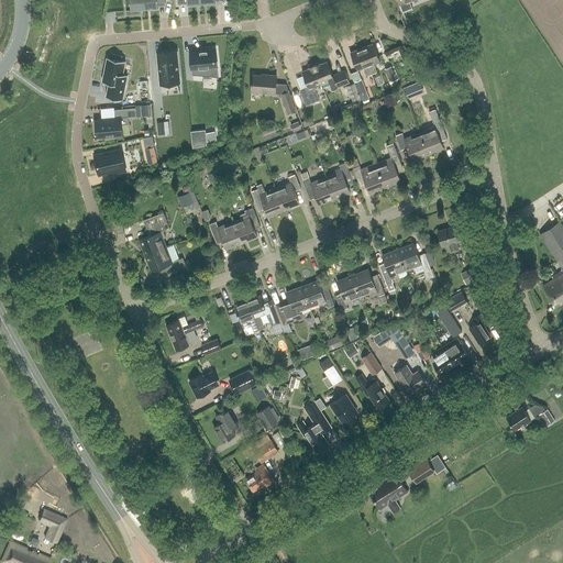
[(145,10),(143,0),(130,0),(131,11),(145,10)]
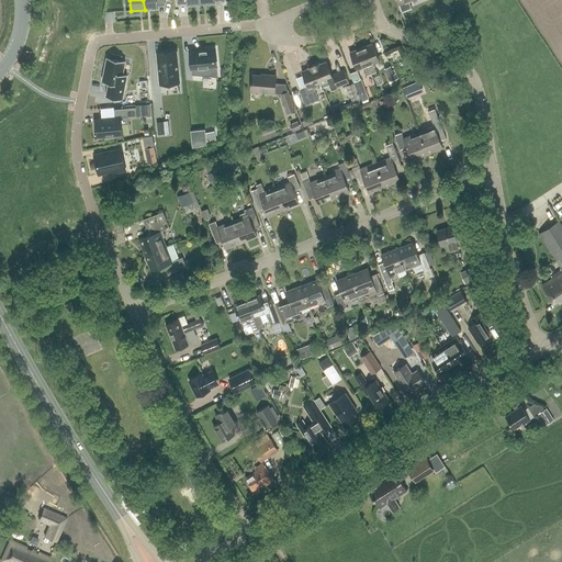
[(143,0),(145,10),(158,9),(157,2),(163,1),(161,0),(143,0)]
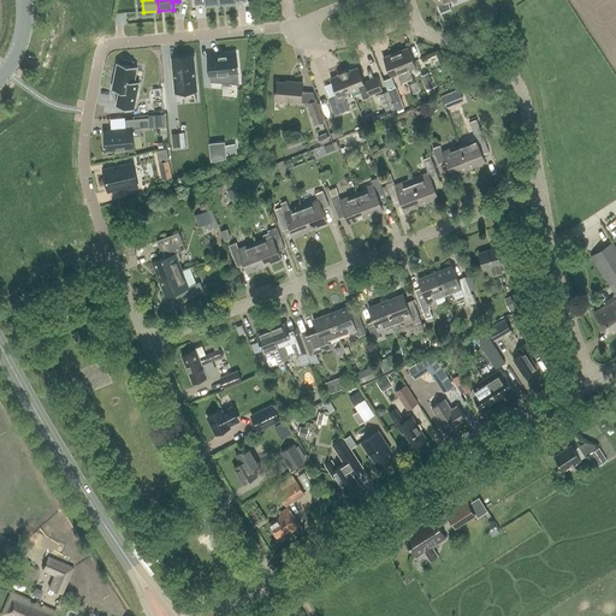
[(436,0),(440,13),(451,10),(449,1),(451,0),(436,0)]
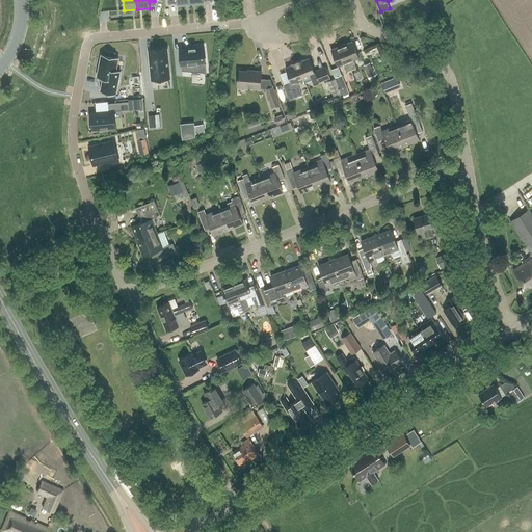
[(341,45),(351,70),(355,68),(352,59),(358,56),(351,41),(341,45)]
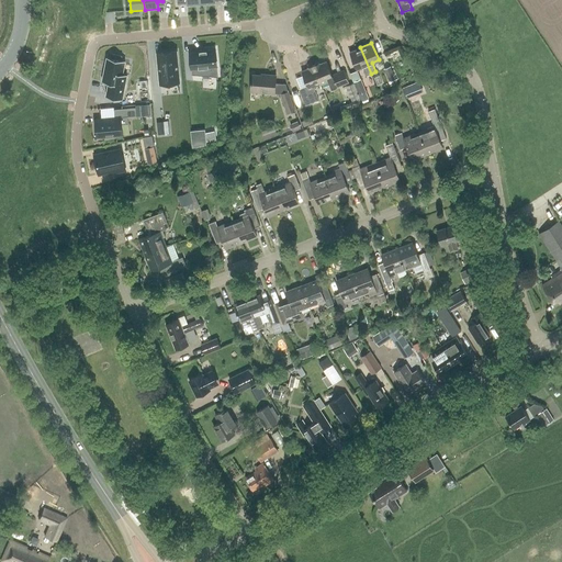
[(364,76),(371,74),(360,47),(348,53),(356,69),(361,67),(364,76)]
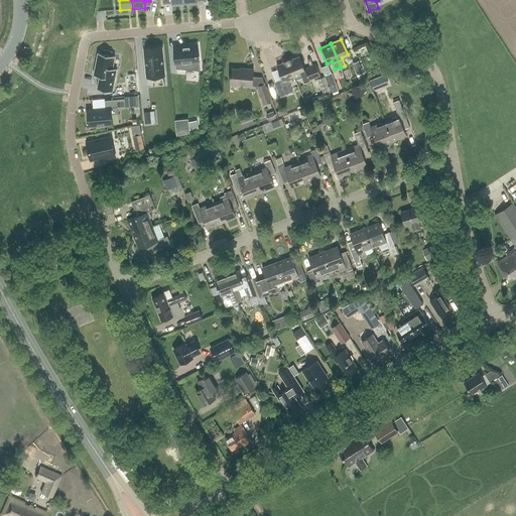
[(198,45),(174,47),(176,69),(200,71),(198,45)]
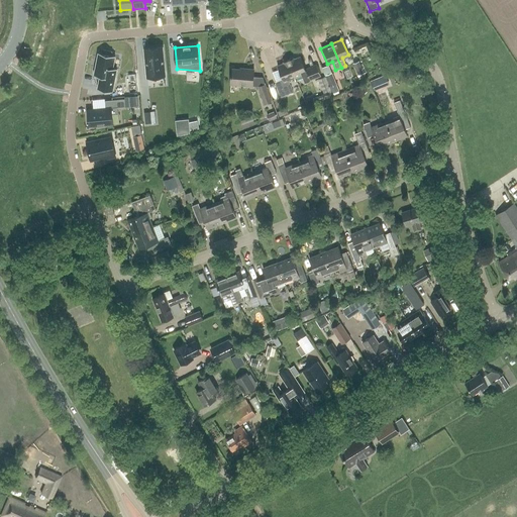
[(163,47),(144,48),(147,78),(165,76),(163,47)]
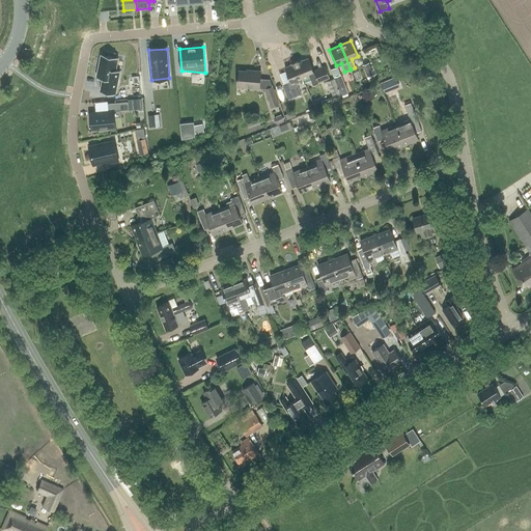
[(102,54),(96,77),(103,79),(101,91),(115,94),(118,80),(119,71),(116,70),(118,57),(114,57),(115,53),(106,51),(105,55),(102,54)]
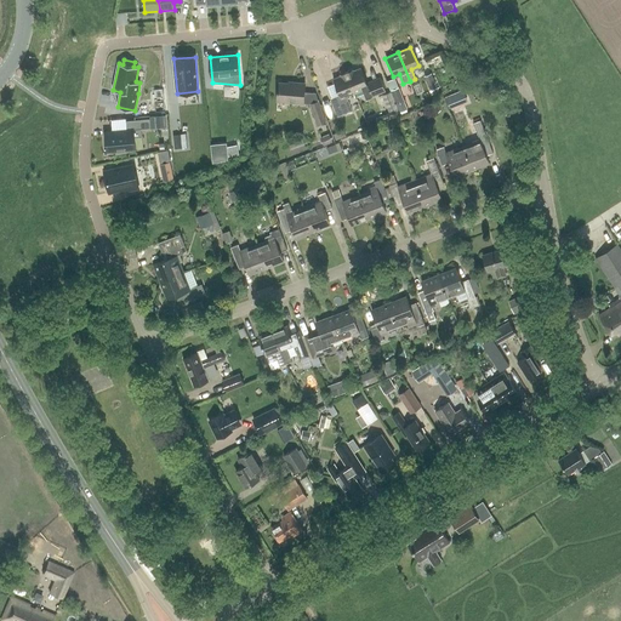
[(346,72),(353,91),(362,87),(366,98),(385,90),(379,78),(366,83),(360,68),(352,70),(352,69),(346,72)]
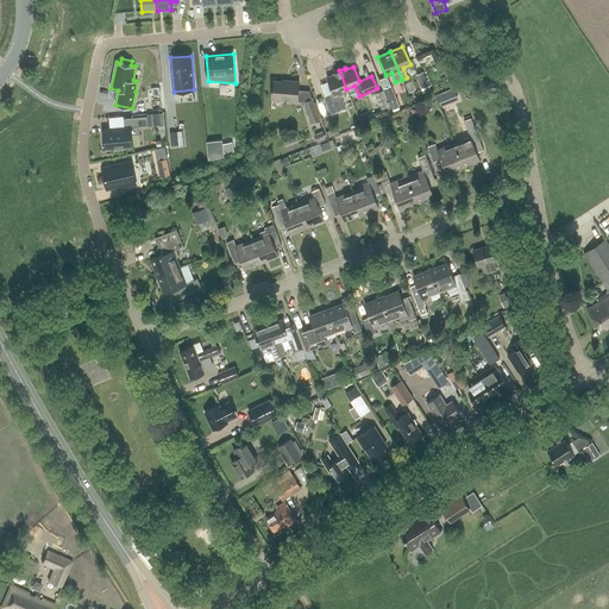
[(338,93),(346,89),(339,70),(332,73),(333,75),(327,77),(333,90),(324,94),(332,114),(345,110),(338,93)]
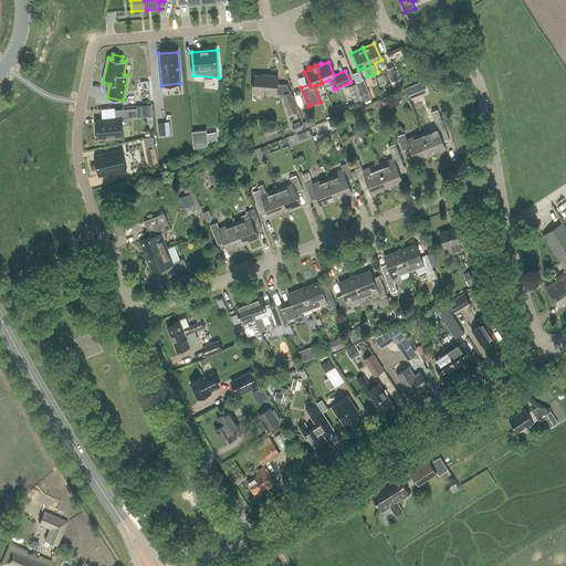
[(394,67),(387,70),(391,82),(398,80),(394,67)]
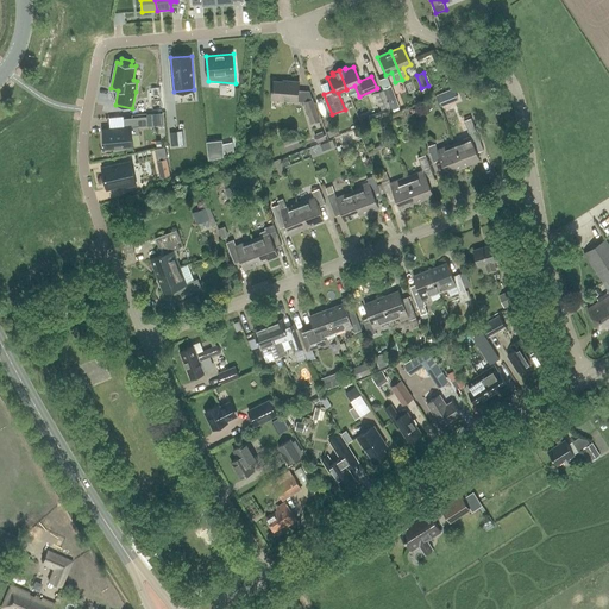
[(271,101),(297,102),(299,83),(288,82),(288,83),(272,82),(271,101)]
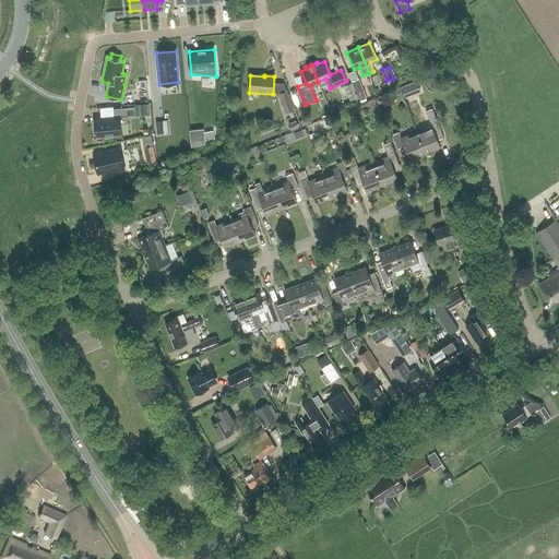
[(359,79),(352,82),(360,100),(367,98),(359,79)]
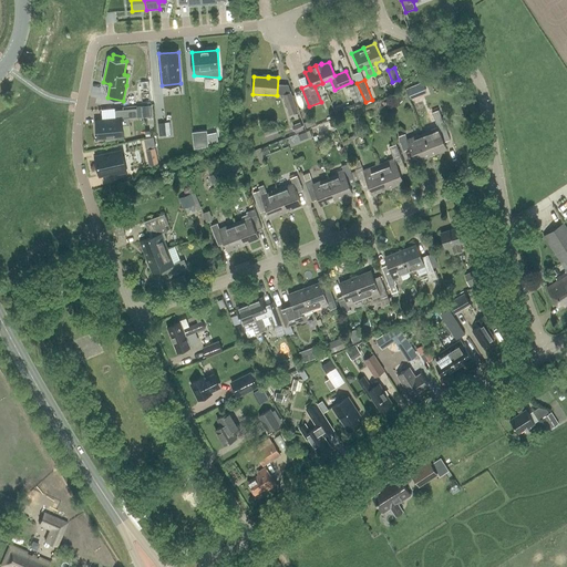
[(349,88),(356,103),(363,100),(357,84),(349,88)]
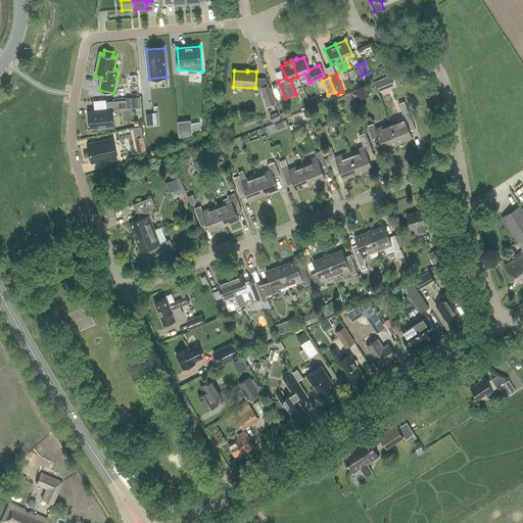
[(140,81),(132,83),(133,95),(142,93),(140,81)]
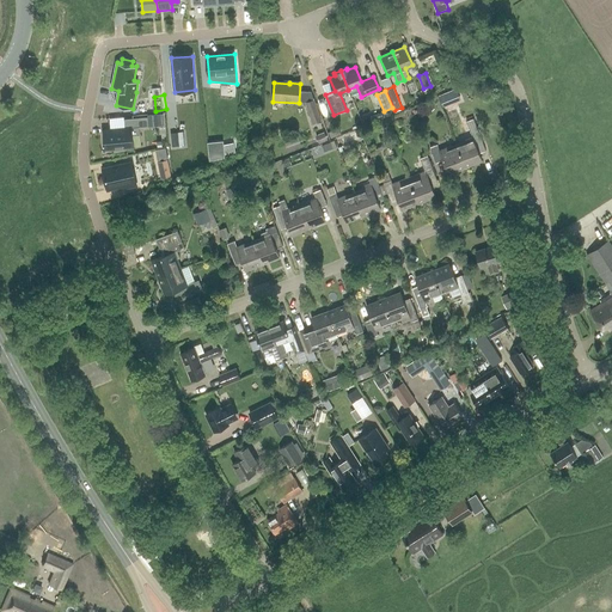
[(450,104),(445,95),(439,97),(444,106),(450,104)]
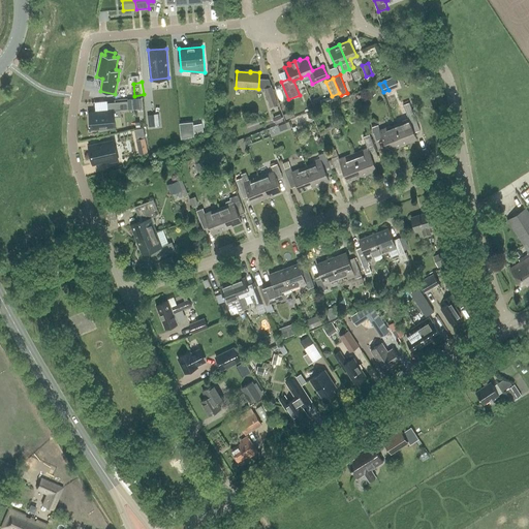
[(266,93),(271,107),(278,104),(273,90),(266,93)]
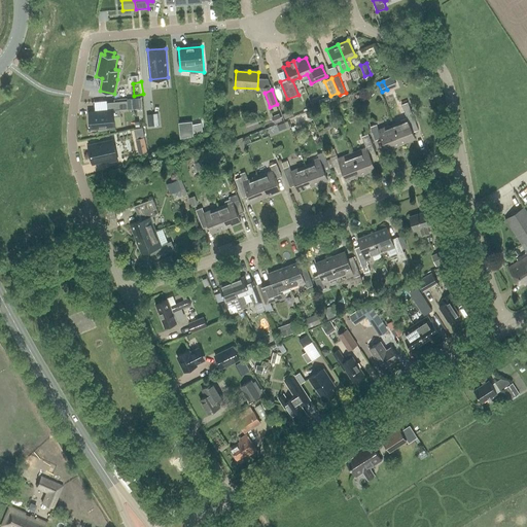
[(319,101),(321,106),(337,100),(335,95),(319,101)]
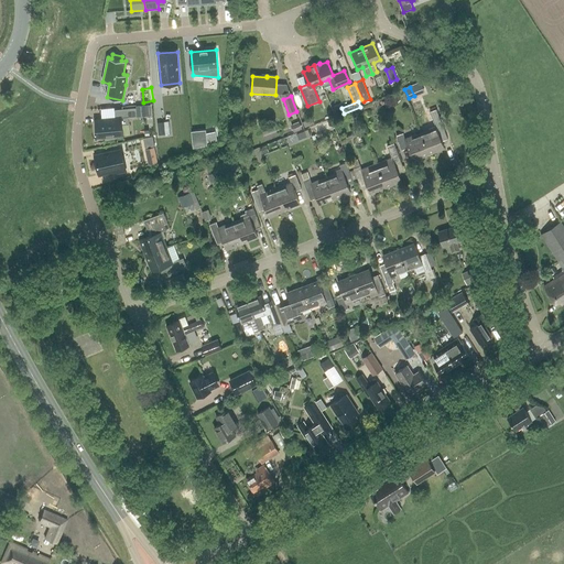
[(97,131),(96,131),(96,132),(97,132),(97,138),(107,137),(107,139),(114,138),(114,136),(123,134),(122,125),(129,125),(129,118),(138,117),(137,108),(115,110),(116,118),(96,120),(97,131)]
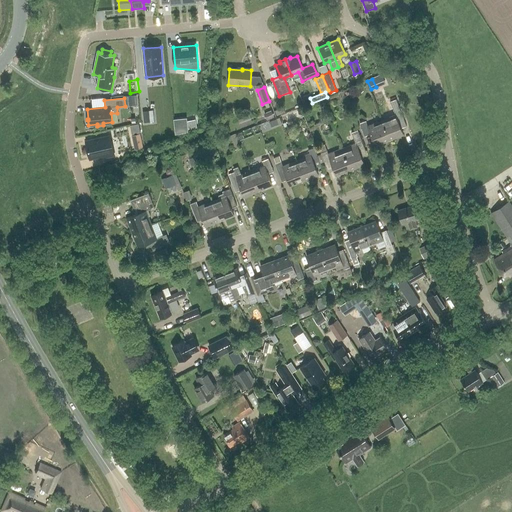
[(324,106),(321,99),(315,102),(318,109),(324,106)]
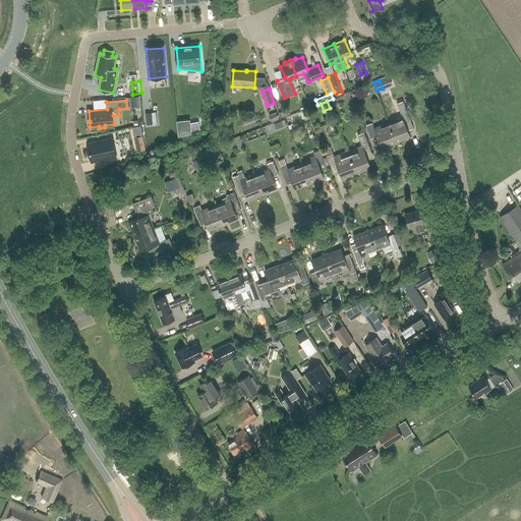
[(401,119),(388,124),(396,143),(409,138),(406,132),(414,129),(404,102),(398,105),(402,117),(400,118),(401,119)]
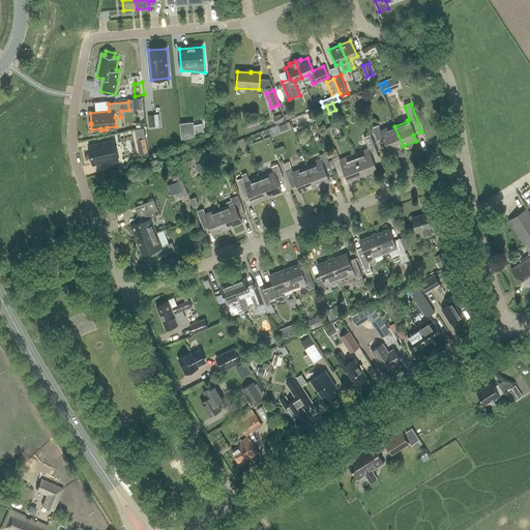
[(293,111),(285,115),(287,120),(295,117),(293,111)]
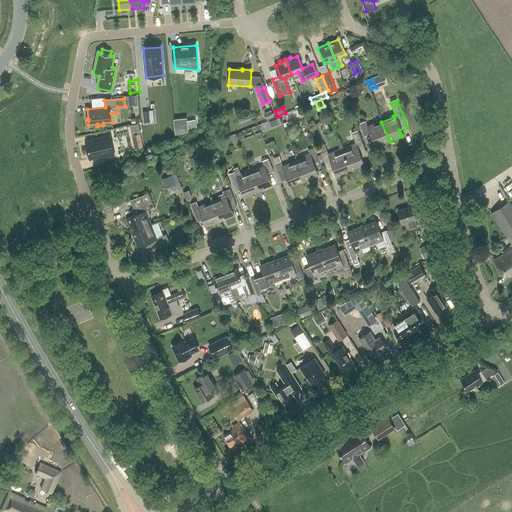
[(304,109),(287,115),(289,121),(306,116),(304,109)]
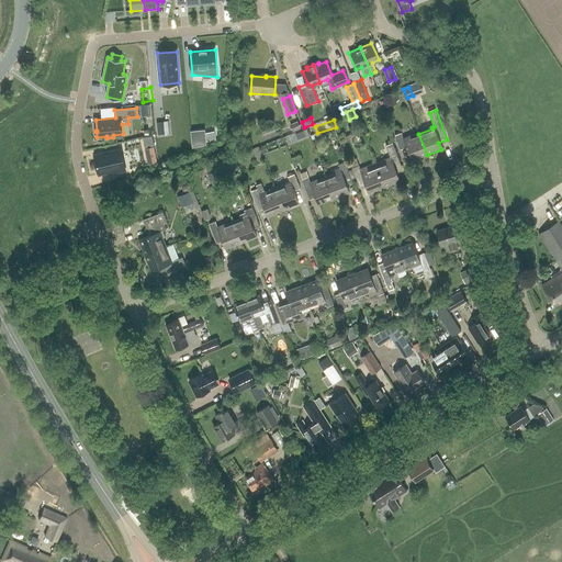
[(298,121),(290,125),(293,132),(301,128),(298,121)]
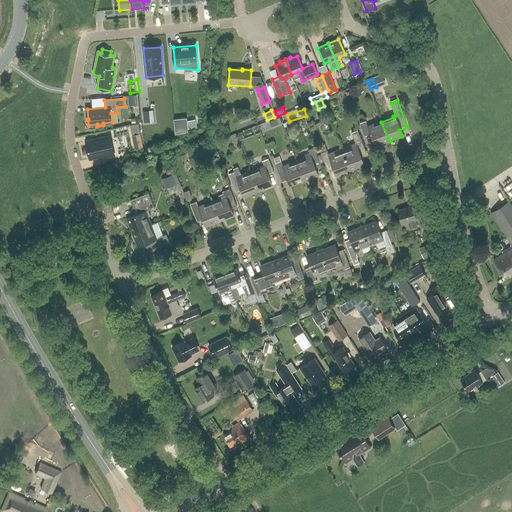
[(154,111),(143,112),(144,123),(155,122),(154,111)]
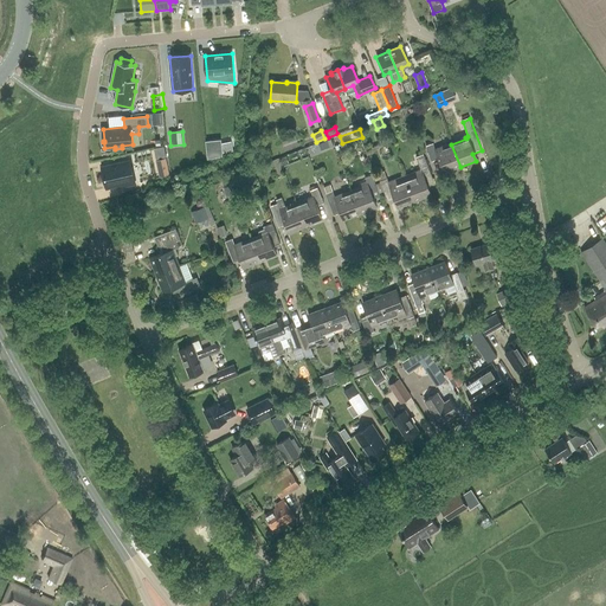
[(231,141),(220,143),(223,153),(233,150),(231,141)]
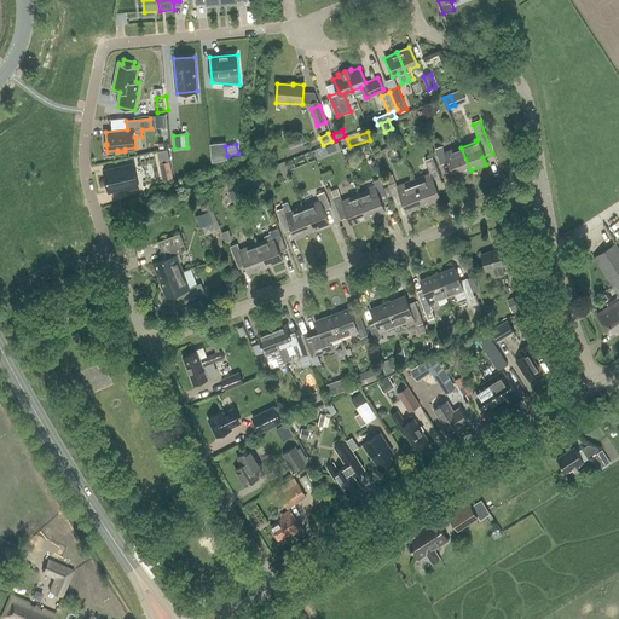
[(440,149),(435,150),(441,165),(449,162),(453,177),(470,171),(461,148),(445,152),(443,148),(440,149)]
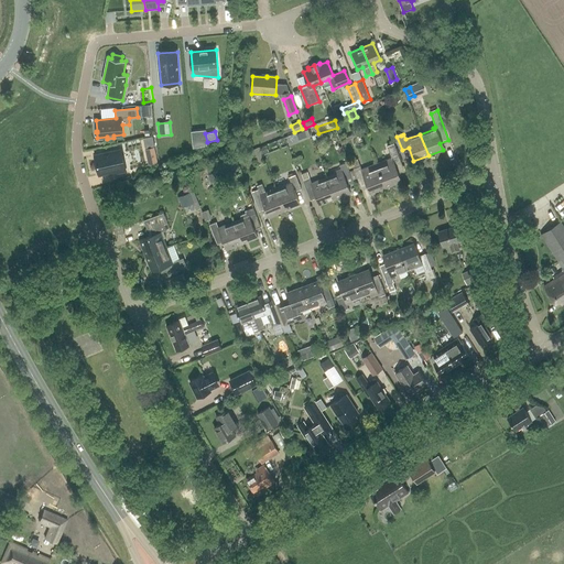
[(394,144),(388,147),(392,158),(390,159),(391,161),(377,166),(386,187),(401,182),(398,174),(404,172),(394,144)]
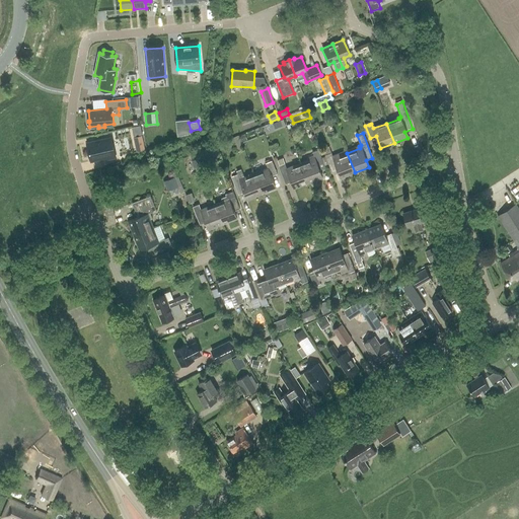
[(142,136),(134,138),(137,152),(145,150),(142,136)]
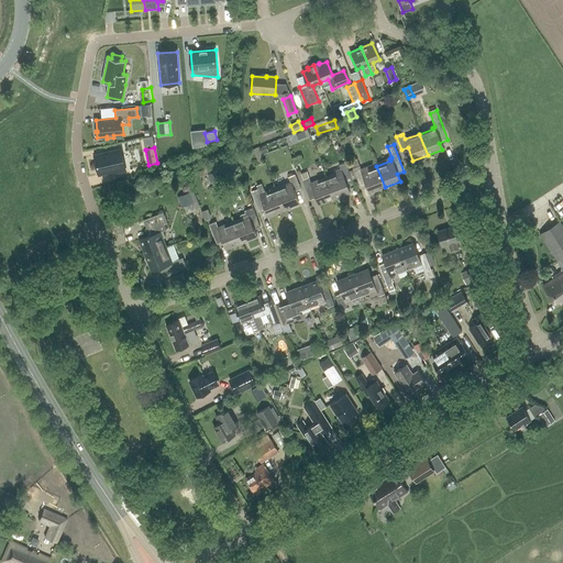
[(121,150),(95,156),(99,175),(114,170),(116,174),(127,170),(121,150)]
